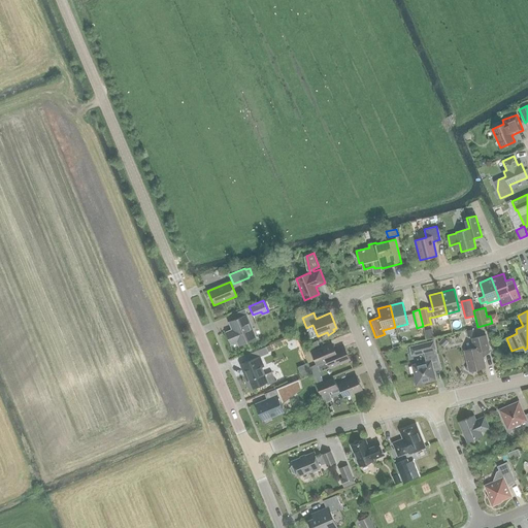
[(246,315),(229,322),(232,329),(226,332),(231,344),(237,341),(238,345),(256,337),(246,315)]
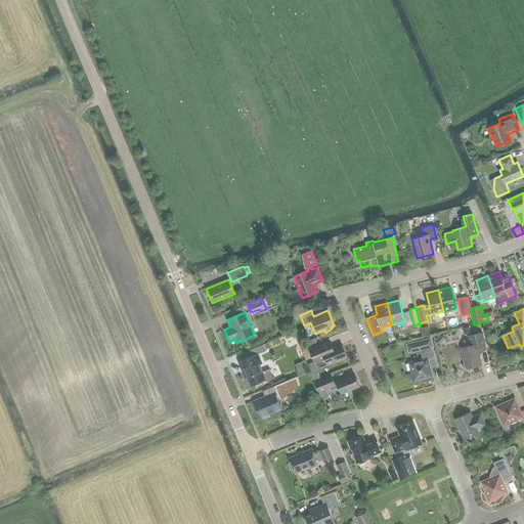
[(422,336),(429,335),(428,325),(421,326),(422,336)]
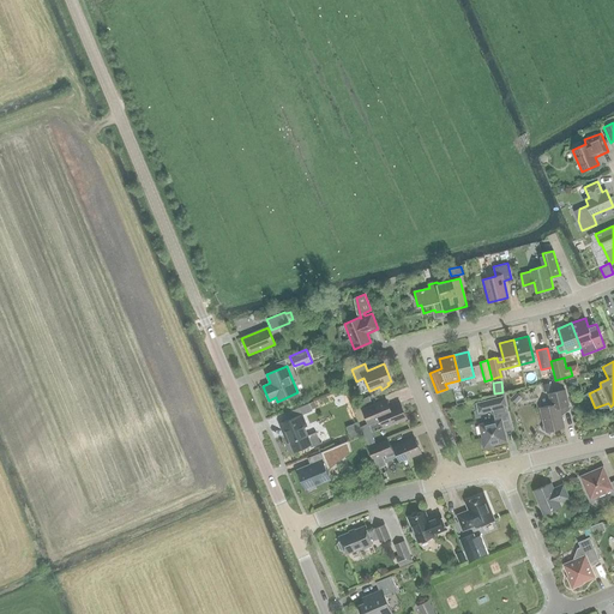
[(551,405),(540,408),(543,425),(541,429),(549,434),(553,429),(564,427),(559,408),(569,405),(565,390),(548,393),(551,405)]
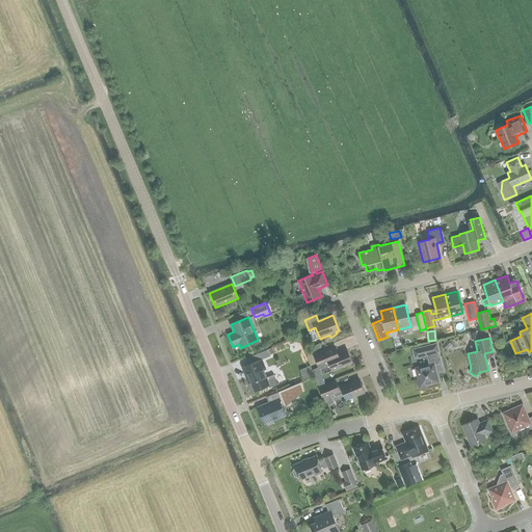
[(447,340),(442,345),(447,350),(452,345),(447,340)]
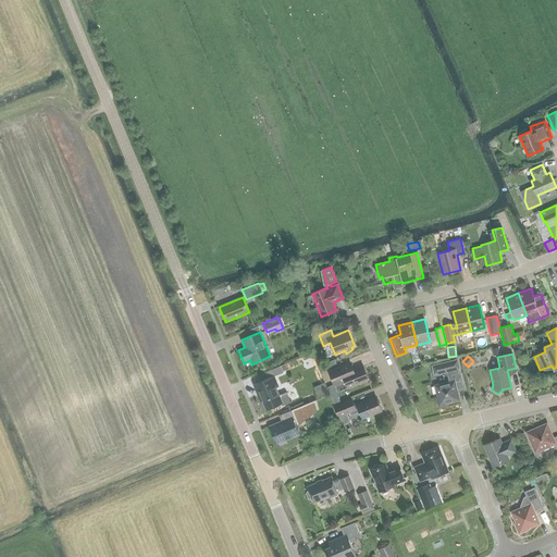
[(437,397),(436,397),(438,407),(447,405),(447,403),(459,400),(455,384),(462,382),(459,366),(457,359),(431,366),(433,375),(446,372),(448,382),(434,385),(437,397)]
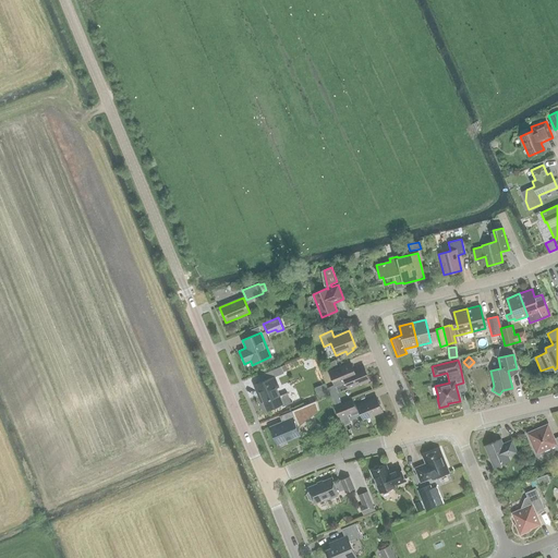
[(350,363),(329,372),(335,385),(346,380),(349,389),(370,380),(363,366),(353,371),(350,363)]
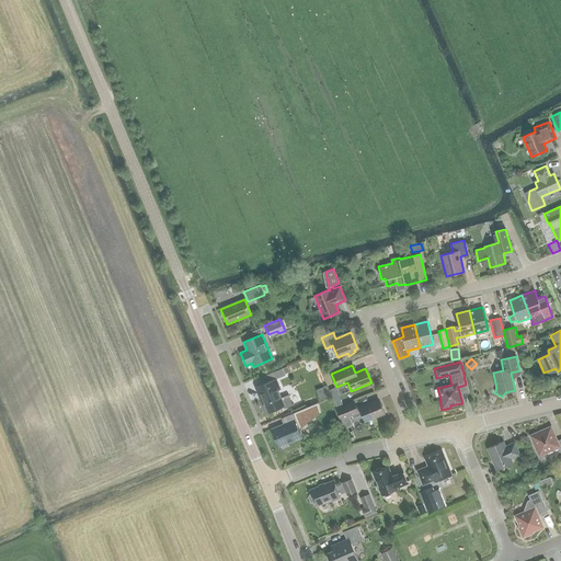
[(265,382),(255,387),(259,396),(261,395),(264,402),(268,412),(284,405),(284,408),(284,409),(294,405),(294,404),(293,404),(288,395),(281,398),(277,390),(281,389),(276,378),(285,375),(282,368),(267,375),(270,380),(265,382)]
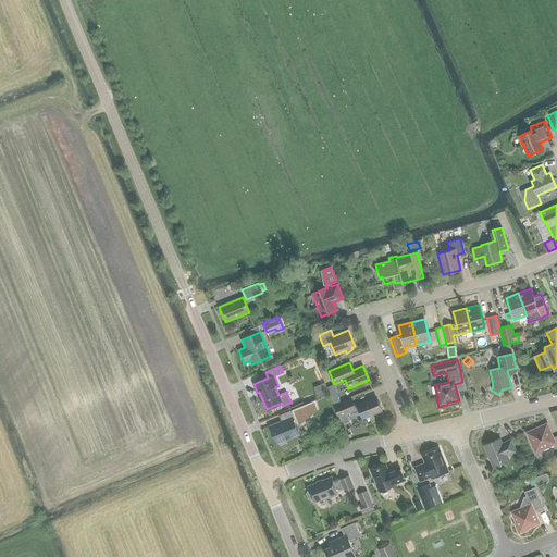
[(316,396),(326,394),(324,384),(313,386),(316,396)]
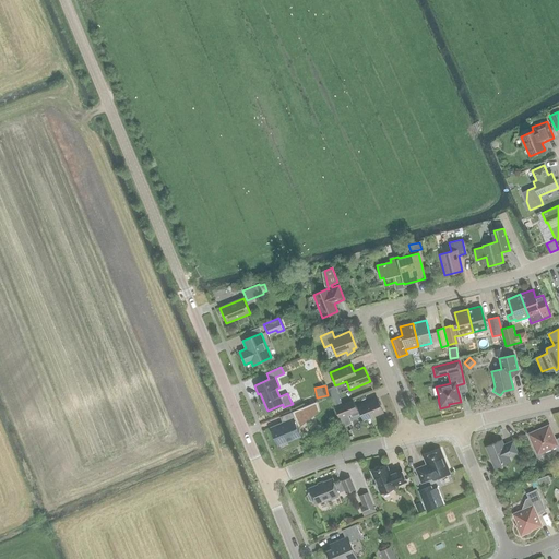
[(341,403),(339,396),(332,399),(335,406),(341,403)]
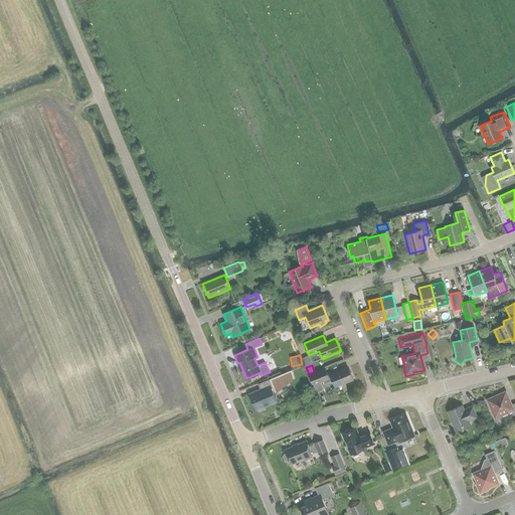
[(335,371),(330,373),(335,386),(353,379),(348,367),(336,372),(335,371)]
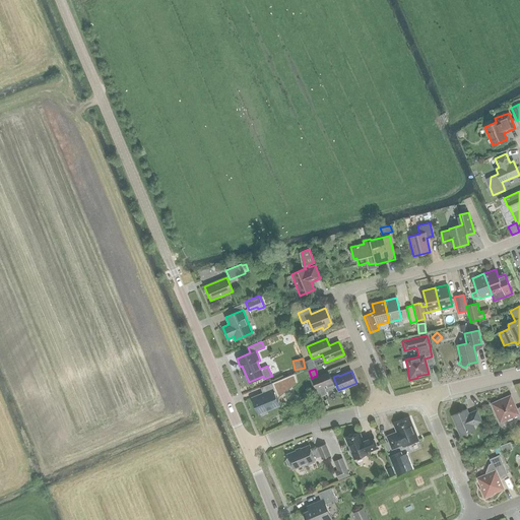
[(312,379),(316,390),(333,383),(329,372),(312,379)]
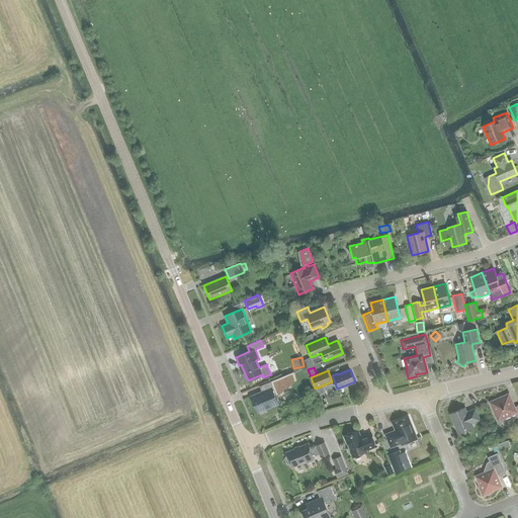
[(271,381),(277,396),(295,381),(293,372),(271,381)]
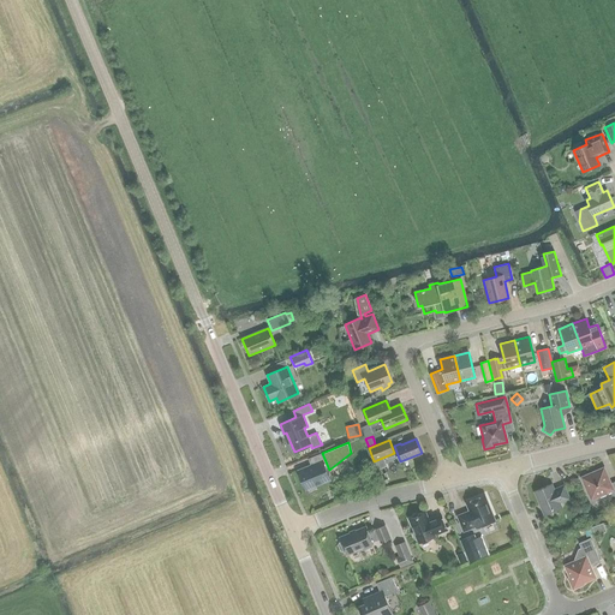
[(323,460),(298,471),(305,490),(330,479),(323,460)]
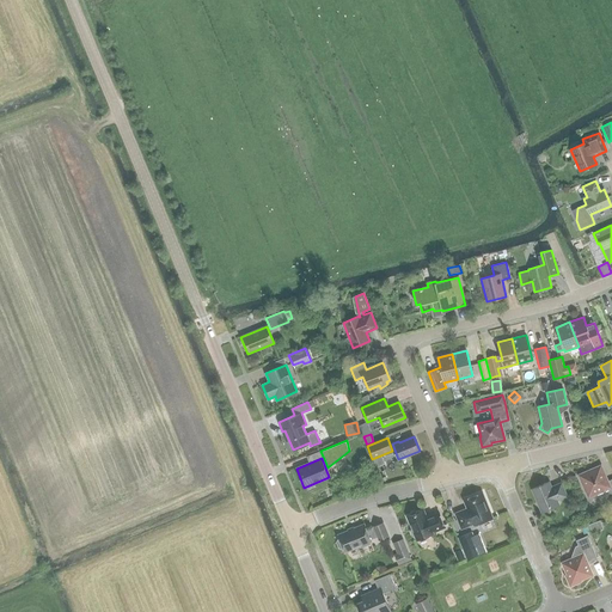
[(600,465),(579,475),(588,497),(610,488),(611,491),(611,478),(607,481),(600,465)]
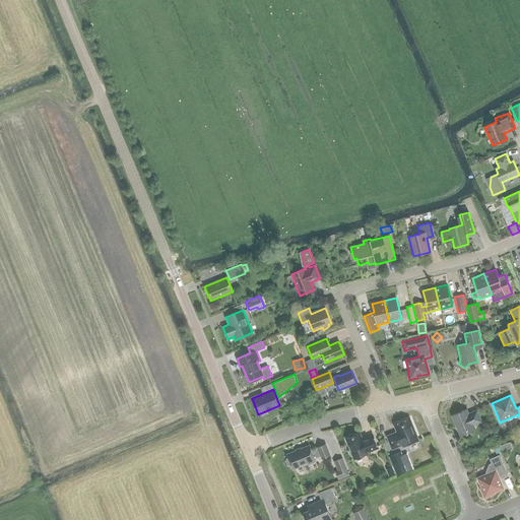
[(459,431),(460,434),(473,428),(472,426),(481,421),(476,410),(467,414),(466,409),(452,415),(457,426),(456,427),(458,431),(459,431)]
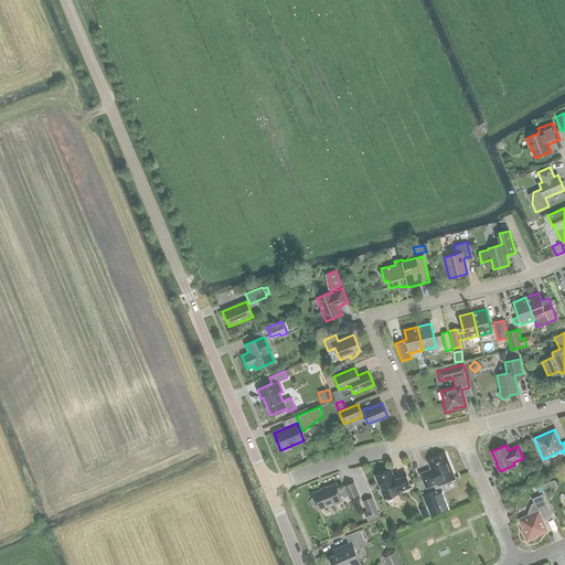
[(427,471),(419,473),(426,488),(437,483),(437,486),(455,478),(445,455),(428,461),(432,470),(427,471)]
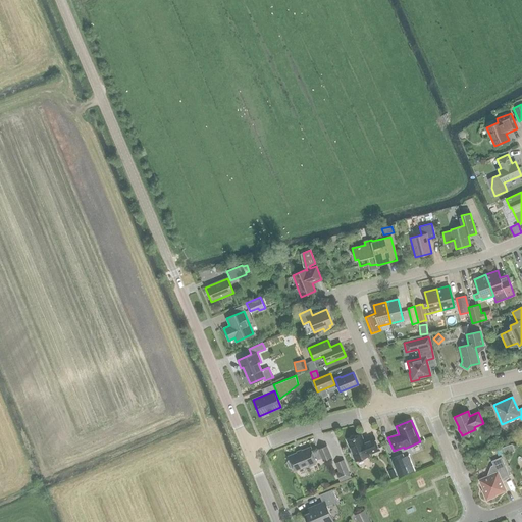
[(350,454),(352,458),(354,459),(355,461),(369,455),(369,454),(379,450),(374,436),(364,441),(361,435),(347,440),(351,451),(350,454)]
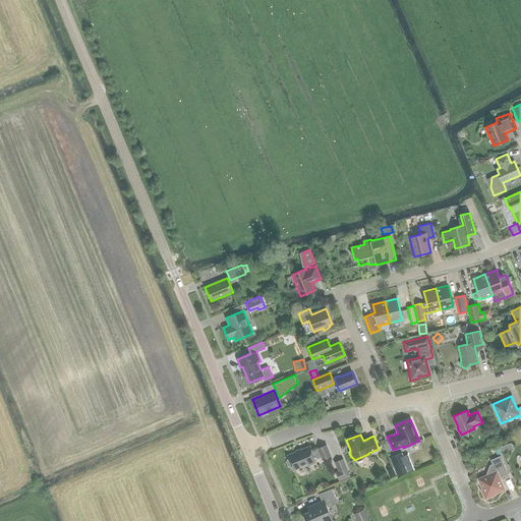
[(287,462),(288,466),(291,467),(292,467),(293,470),(306,465),(307,466),(314,463),(314,462),(315,461),(315,459),(321,457),(323,460),(331,456),(326,445),(317,449),(317,450),(312,452),(309,446),(287,455),(289,459),(287,459),(287,462)]
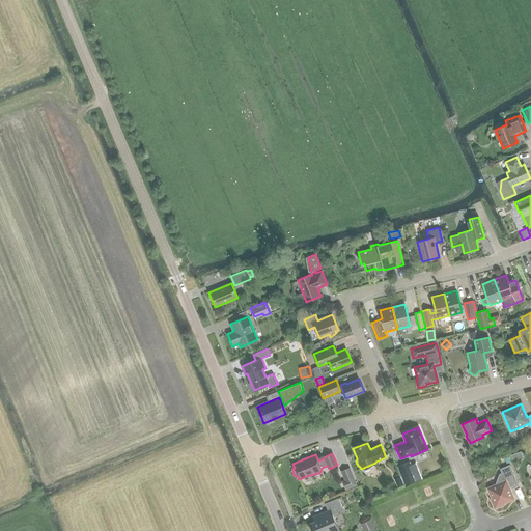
[(417,480),(410,462),(397,467),(404,485),(417,480)]
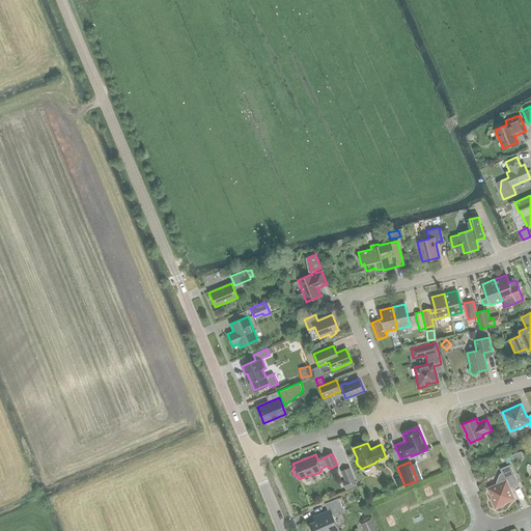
[(357,485),(350,467),(340,471),(344,480),(341,481),(345,491),(357,485)]
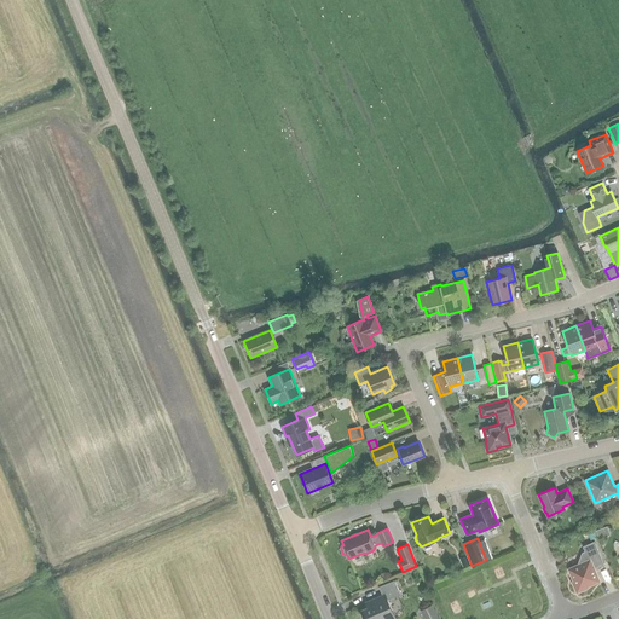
[(574,582),(573,583),(577,591),(586,588),(585,586),(597,580),(593,568),(603,563),(595,544),(583,549),(585,551),(582,553),(578,562),(579,565),(570,570),(574,582)]
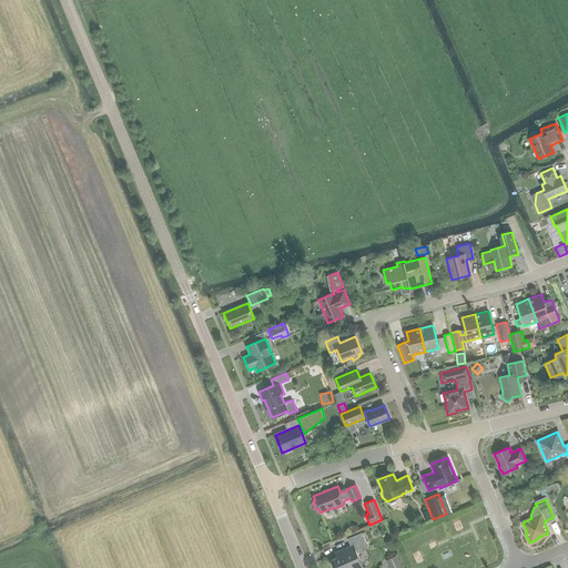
[(331,560),(334,567),(358,567),(362,567),(355,550),(367,546),(362,533),(347,539),(351,546),(335,553),(335,554),(336,553),(338,557),(331,560)]
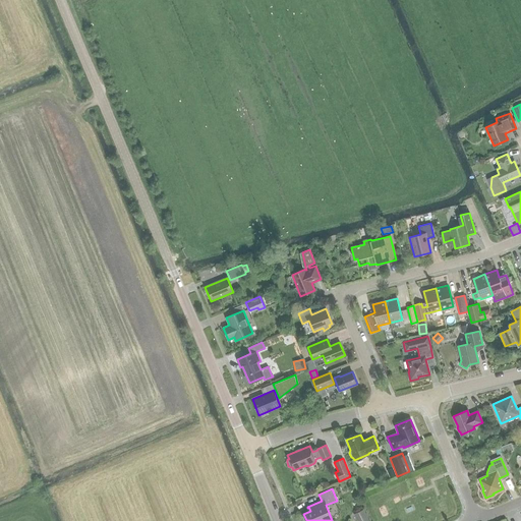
[(354,520),(367,520),(363,509),(352,512),(354,520)]
